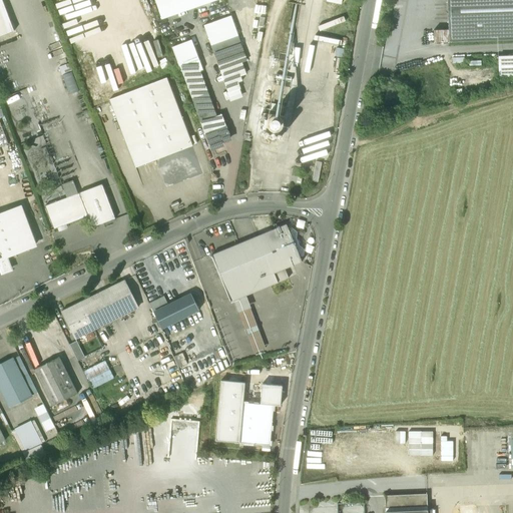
[(1,0),(0,0),(0,36),(14,31),(1,0)]
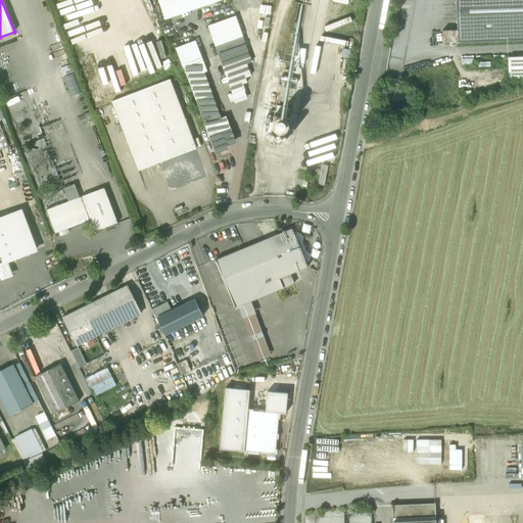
[(159,0),(165,18),(219,0),(159,0)]
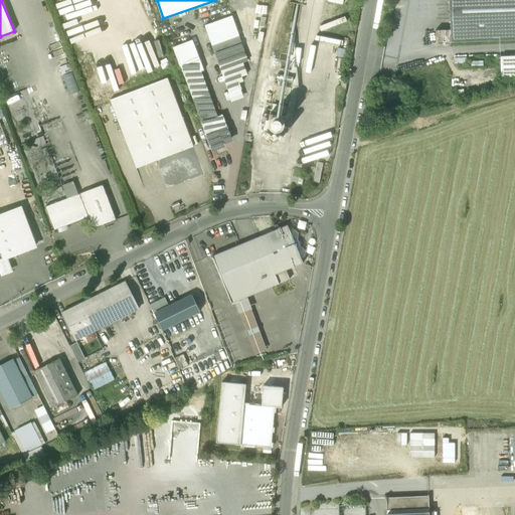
[(306,0),(290,0),(290,3),(294,4),(289,29),(297,31),(302,5),(306,6),(306,0)]
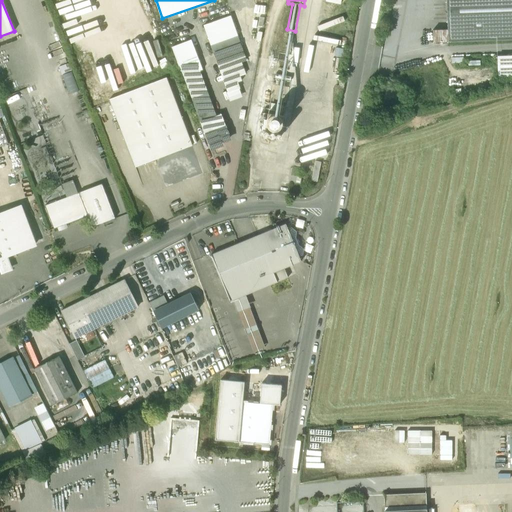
[(511,0),(446,0),(447,42),(511,39),(511,0)]
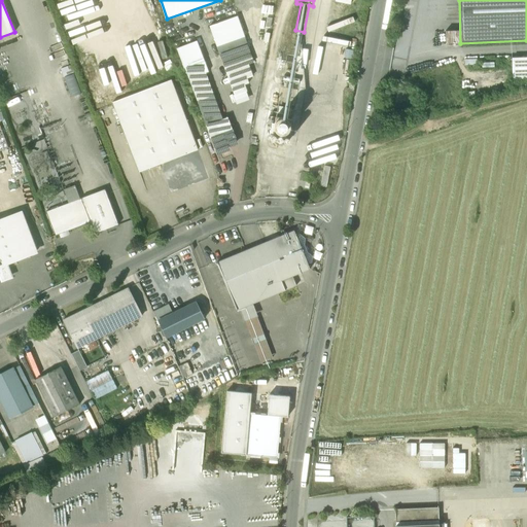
[(209,25),(220,55),(247,45),(236,14),(209,25)]
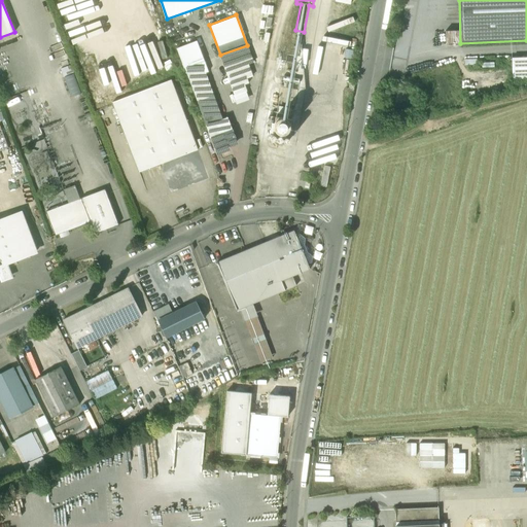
[(460,31),(450,31),(451,44),(460,43),(460,31)]
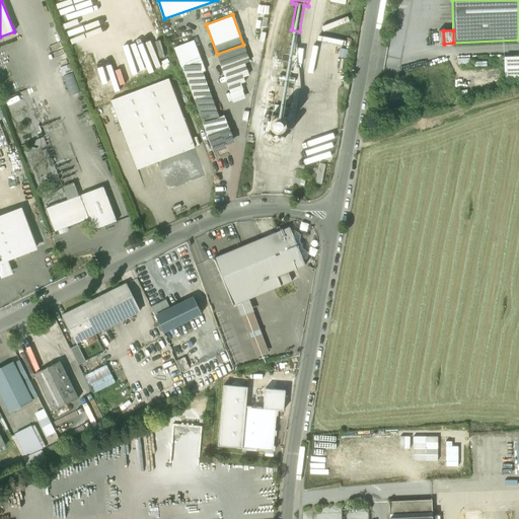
[(174,46),(182,67),(198,61),(203,59),(195,39),(174,46)]
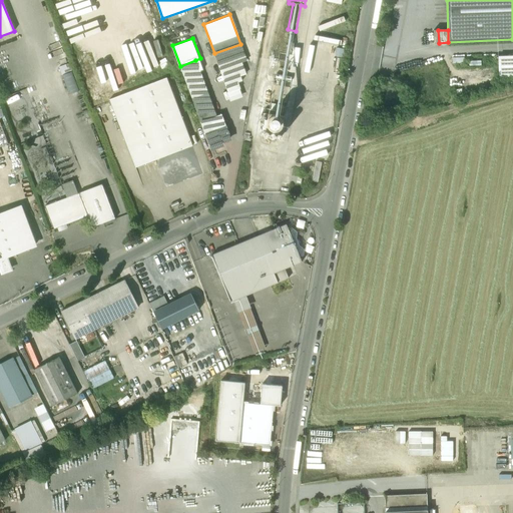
[(149,43),(129,49),(138,76),(158,69),(149,43)]
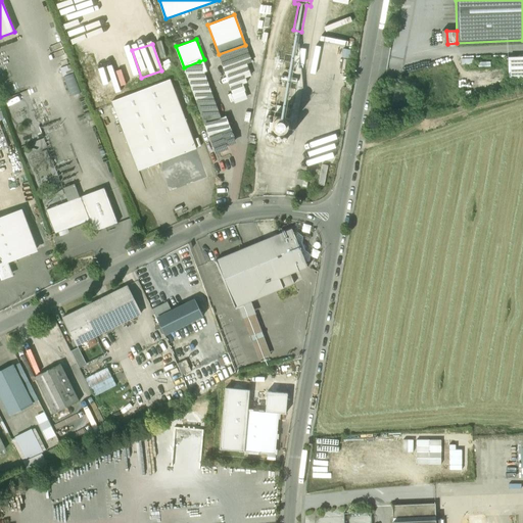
[(245,45),(219,54),(233,95),(244,91),(242,85),(246,83),(244,78),(250,76),(246,64),(252,62),(245,45)]
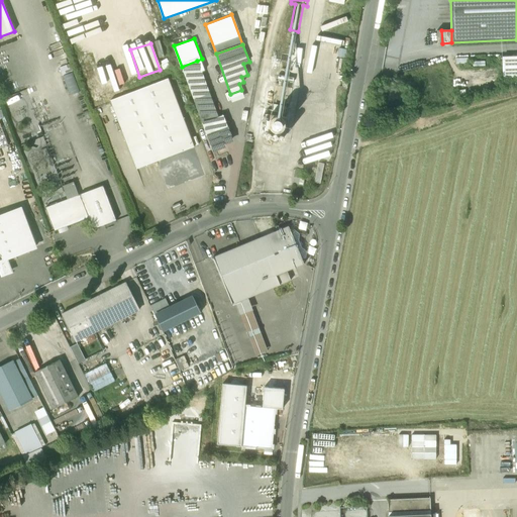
[(104,65),(108,79),(114,77),(117,85),(130,81),(121,52),(107,56),(109,63),(104,65)]
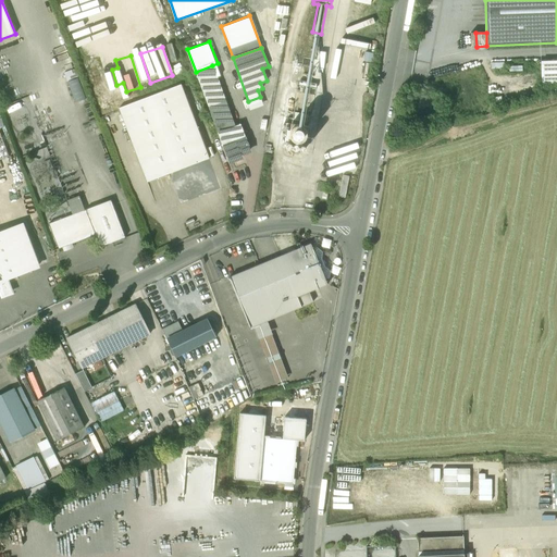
[(556,61),(541,62),(542,84),(556,83),(556,61)]
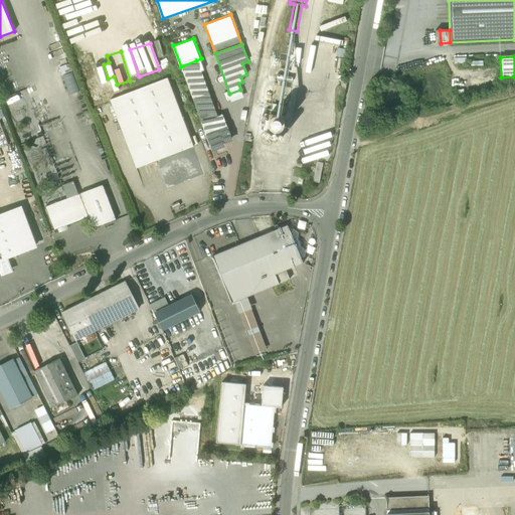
[(217,117),(196,60),(181,66),(201,123),(217,117)]
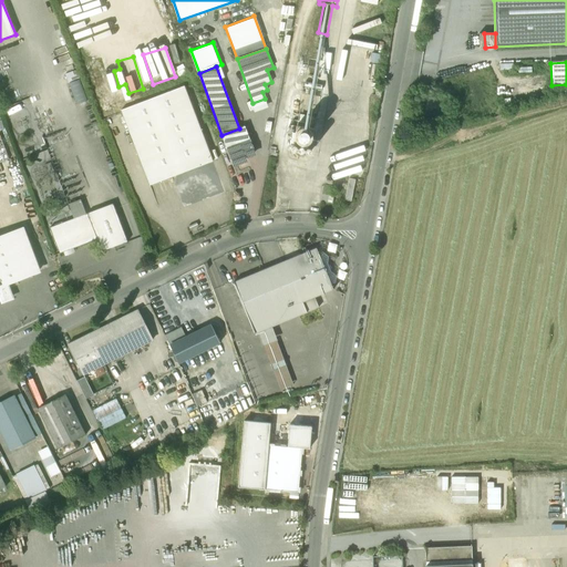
[(184,86),(121,111),(150,185),(213,162),(184,86)]
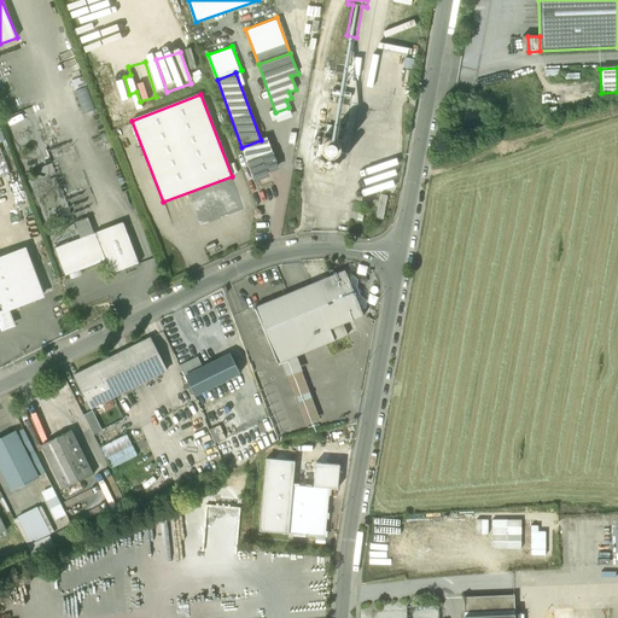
[(350,106),(328,103),(324,124),(345,129),(350,106)]
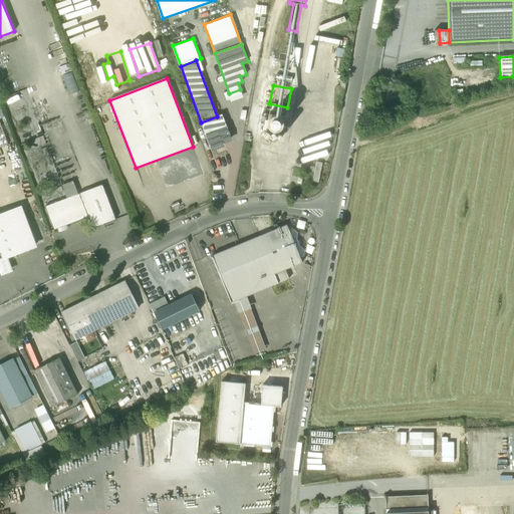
[(286,116),(267,113),(264,132),(282,136),(286,116)]
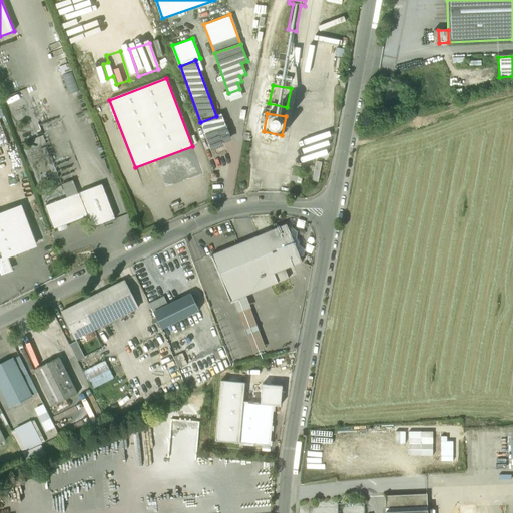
[(216,116),(200,122),(205,134),(225,126),(220,114),(216,116)]
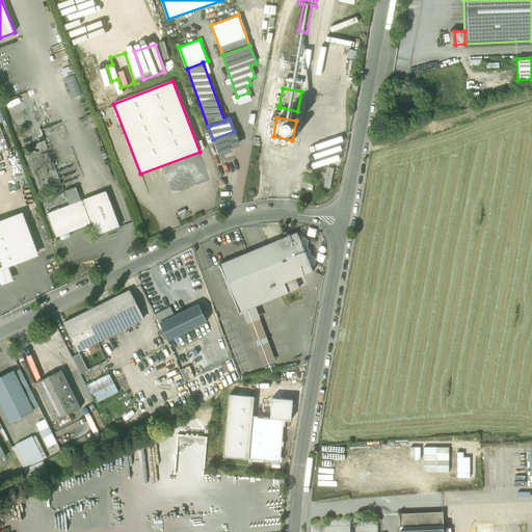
[(234,131),(213,139),(218,154),(230,149),(229,147),(239,142),(234,131)]
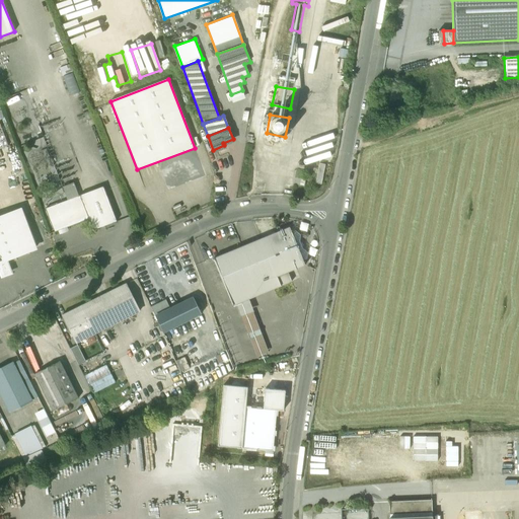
[(285,137),(267,133),(266,139),(284,143),(285,137)]
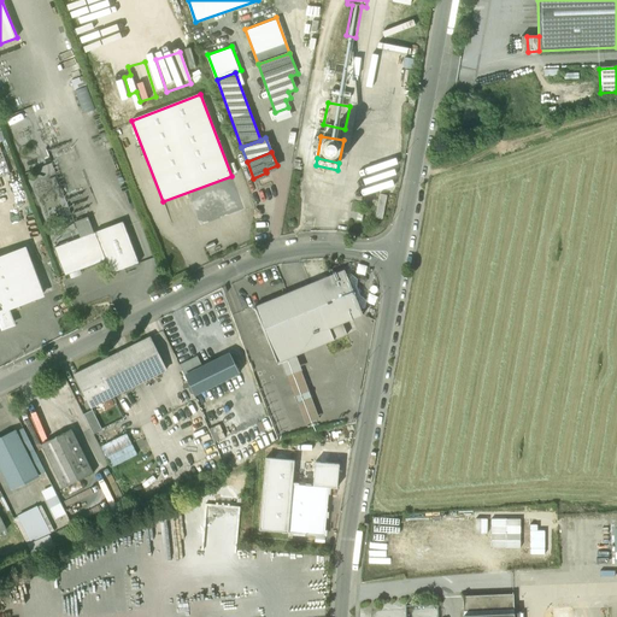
[(387,197),(381,195),(377,217),(383,218),(387,197)]
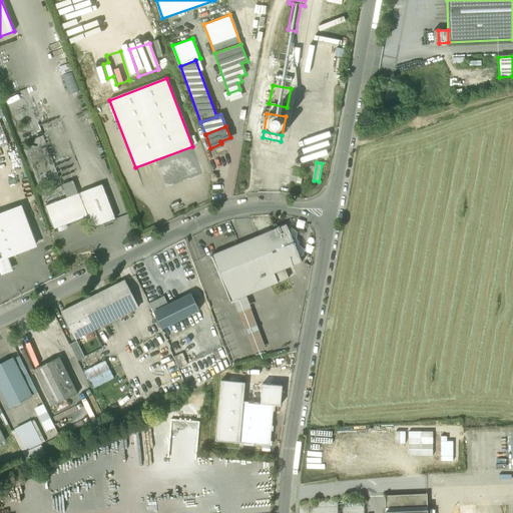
[(73,180),(61,185),(66,198),(77,193),(73,180)]
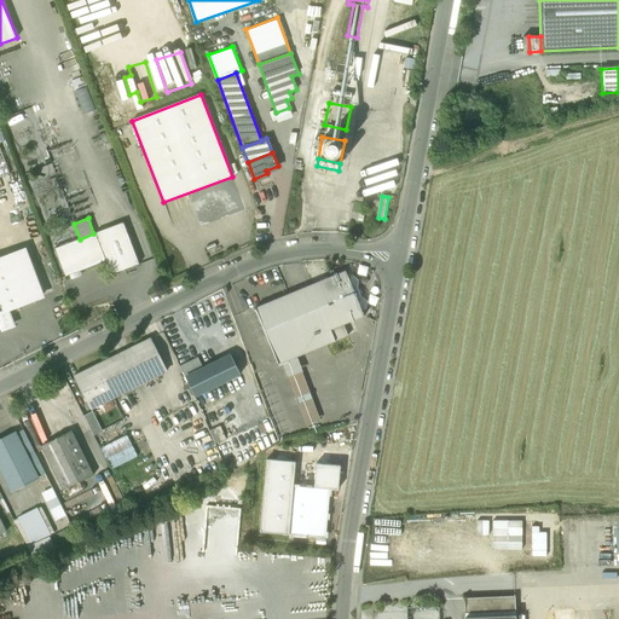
[(123,223),(94,233),(105,261),(111,275),(139,265),(123,223)]
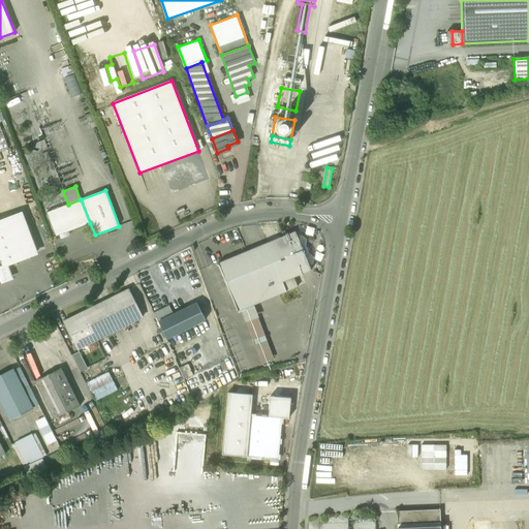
[(68,205),(47,213),(56,237),(90,223),(81,199),(80,199),(68,205)]
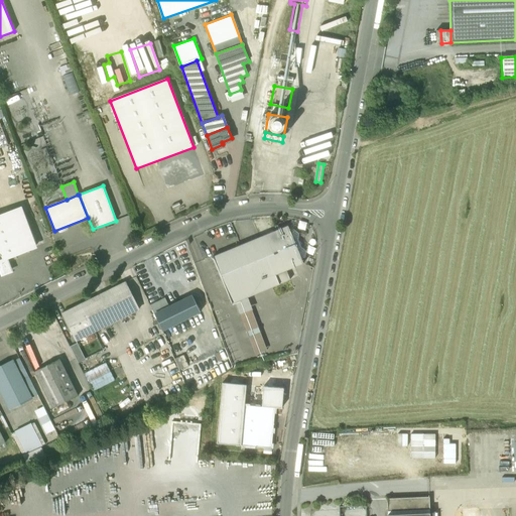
[(20,209),(0,216),(0,271),(10,267),(6,258),(35,247),(20,209)]
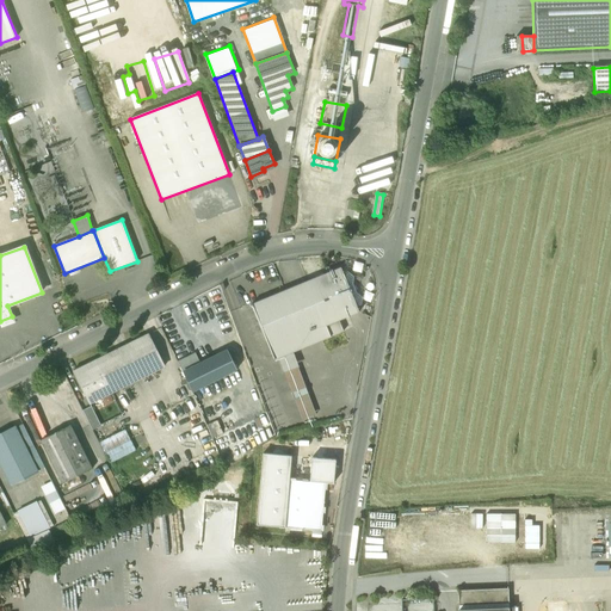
[(341,267),(252,304),(272,352),(275,359),(344,332),(341,325),(339,320),(359,312),(357,307),(362,304),(362,297),(356,292),(352,284),(353,277),(347,272),(344,273),(341,267)]
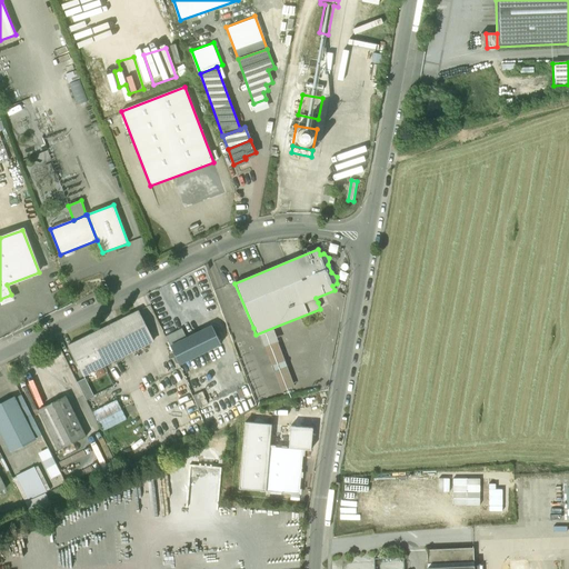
[(139,311),(89,336),(105,366),(153,341),(139,311)]
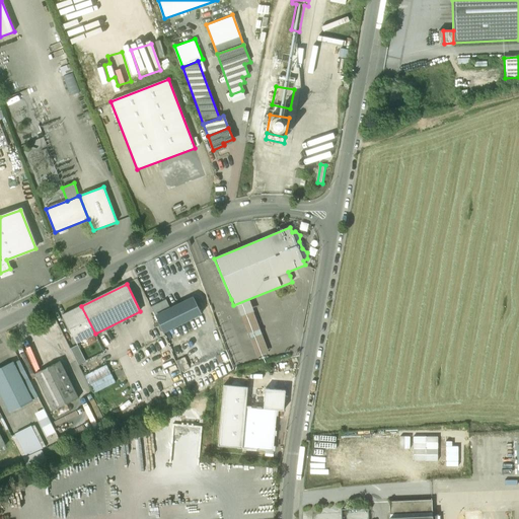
[(162,302),(151,307),(155,316),(170,309),(164,296),(161,298),(162,302)]
